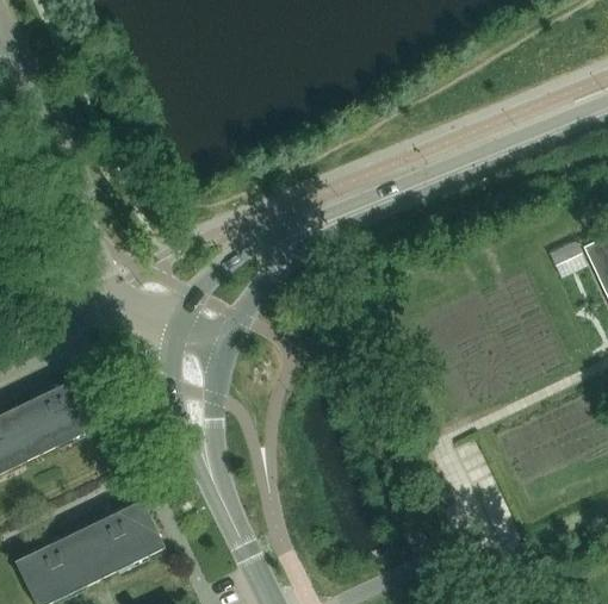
[(607,232),(582,244),(607,299),(607,232)]
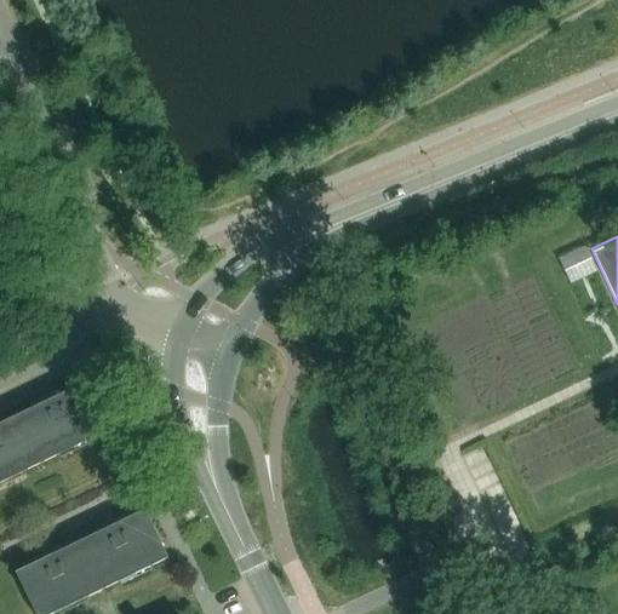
[(17,413),(40,462),(104,431),(83,383),(17,413)]
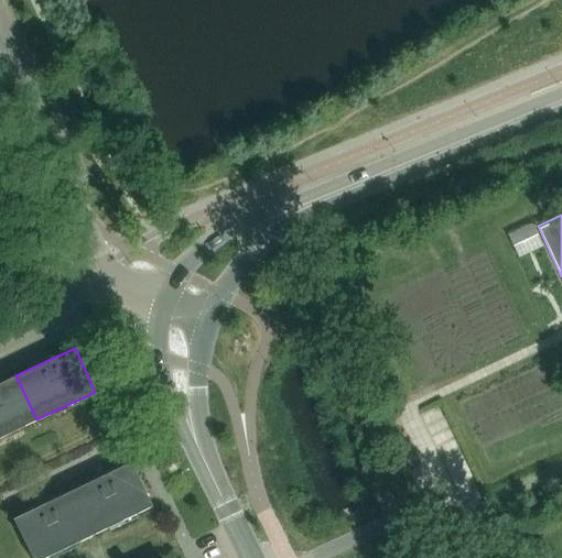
[(0,436),(36,419),(15,375),(0,383),(0,436)]
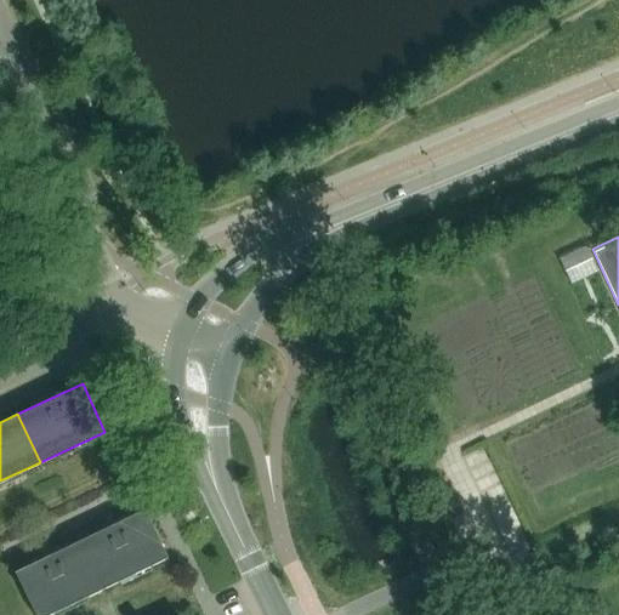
[(78,539),(102,588),(166,557),(142,507),(78,539)]
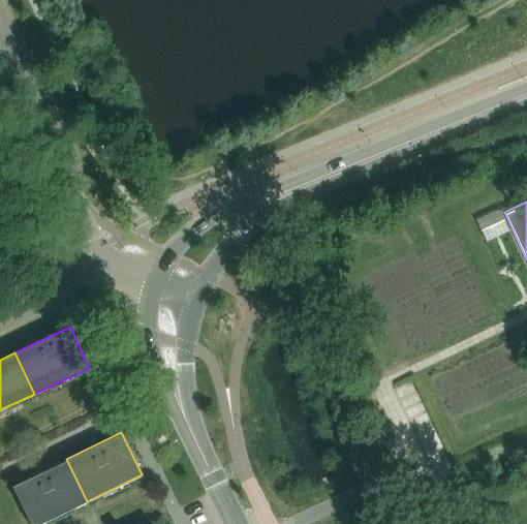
[(30,523),(38,523),(87,501),(66,459),(11,486),(30,523)]
